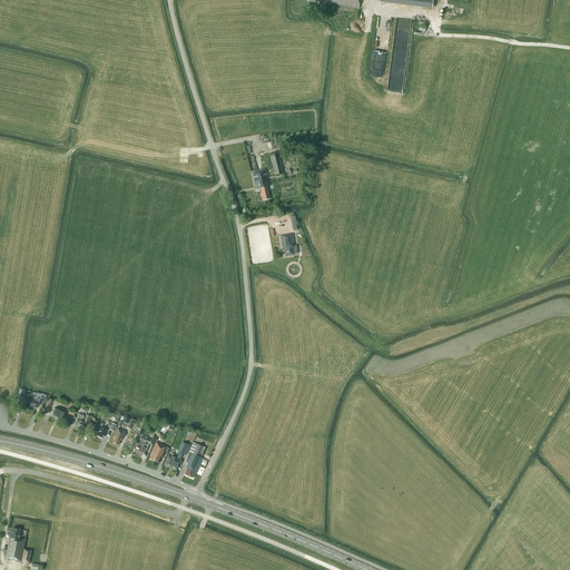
[(432,9),(432,0),(379,0),(379,2),(432,9)]
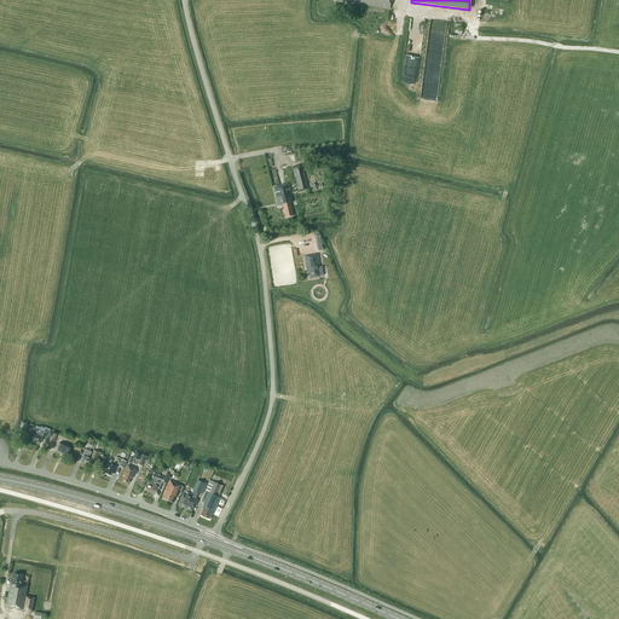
[(435,53),(435,58),(443,58),(443,45),(429,45),(429,53),(435,53)]
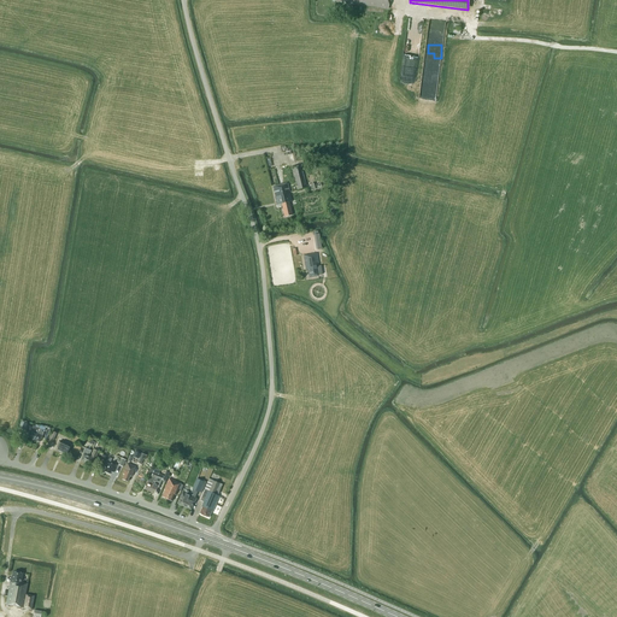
[(307,187),(301,165),(291,168),(297,191),(307,187)]
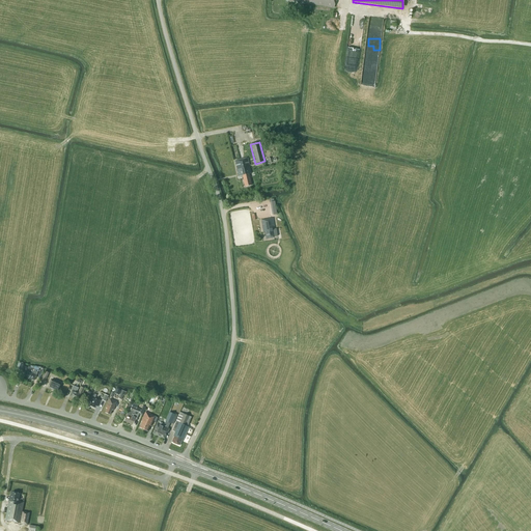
[(235,161),(238,169),(236,169),(239,176),(242,175),(243,178),(245,187),(252,186),(250,177),(249,173),(251,173),(250,166),(249,167),(247,158),(235,161)]
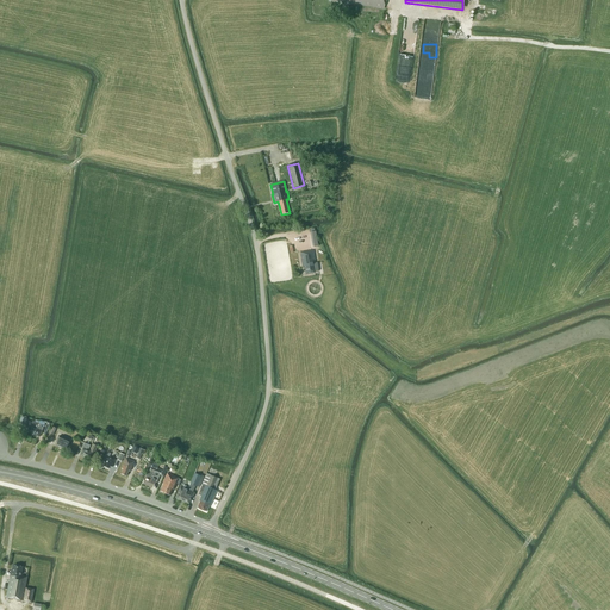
[(318,268),(317,263),(316,263),(313,250),(300,253),(303,267),(305,267),(306,273),(313,273),(313,272),(318,272),(317,268),(318,268)]
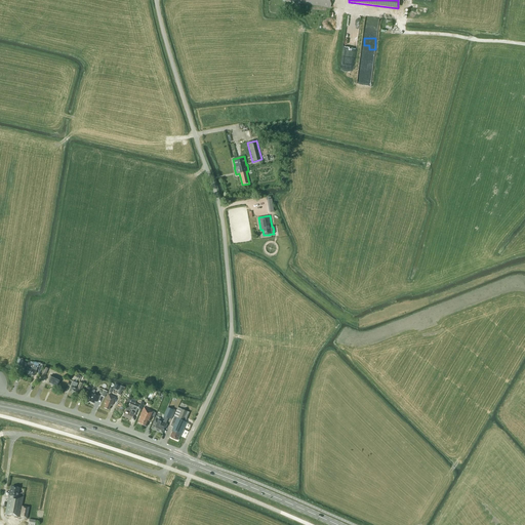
[(26,366),(24,372),(29,374),(32,366),(33,364),(28,362),(27,366),(26,366)]
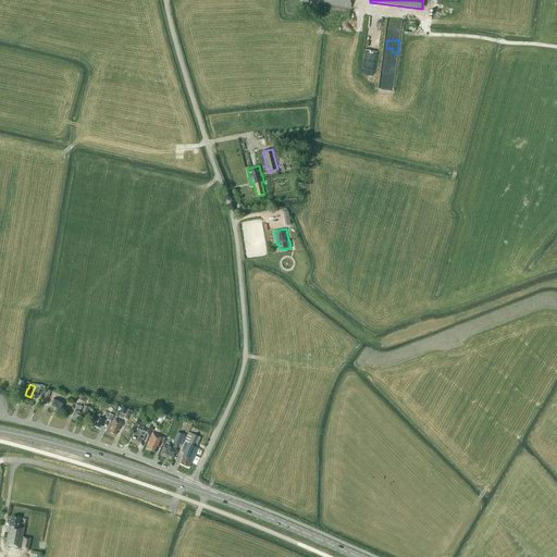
[(37,387),(36,390),(34,388),(31,397),(36,399),(39,392),(38,391),(39,388),(37,387)]
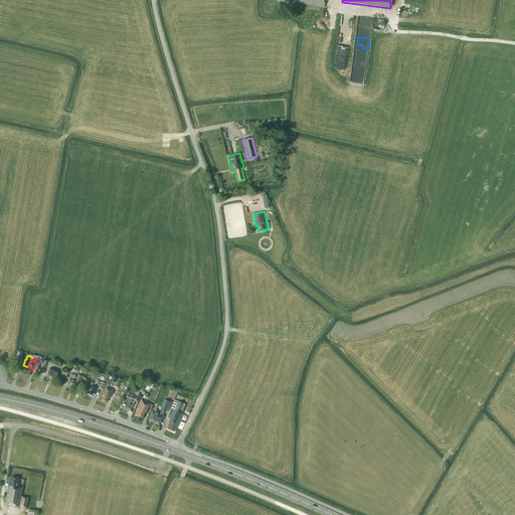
[(46,375),(55,380),(59,372),(49,368),(46,375)]
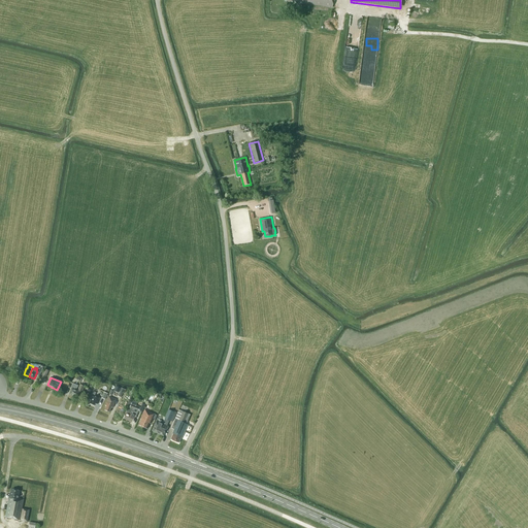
[(74,397),(78,389),(77,389),(78,385),(73,383),(71,388),(72,388),(69,395),(74,397)]
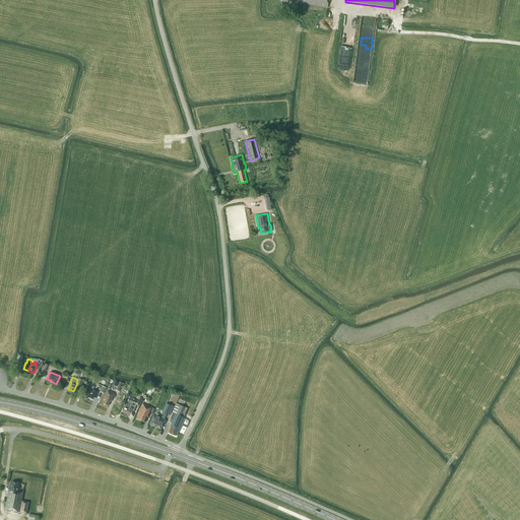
[(77,383),(73,391),(79,393),(82,386),(81,385),(83,380),(79,379),(77,383)]
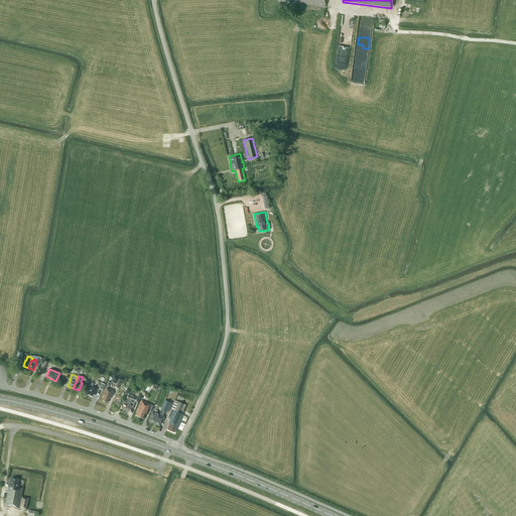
[(90,386),(88,390),(89,391),(88,394),(92,396),(93,394),(95,395),(98,389),(93,387),(94,383),(91,382),(90,386)]
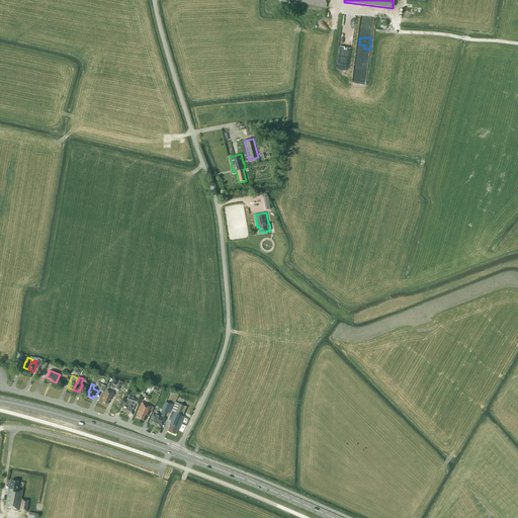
[(111,401),(114,393),(106,389),(103,398),(104,399),(102,402),(107,405),(109,400),(111,401)]
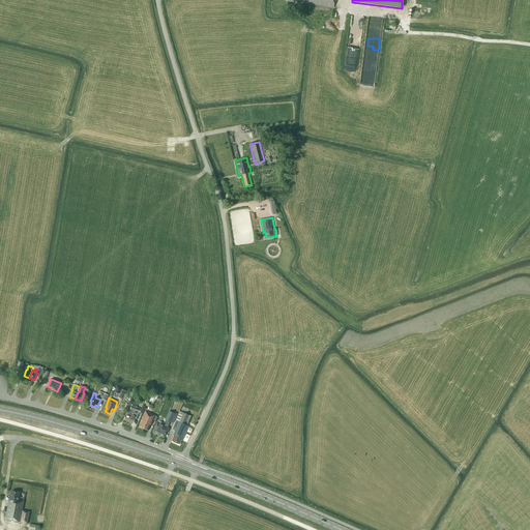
[(128,411),(124,420),(128,421),(131,412),(133,413),(137,404),(135,403),(133,404),(128,403),(126,408),(130,410),(129,411),(128,411)]
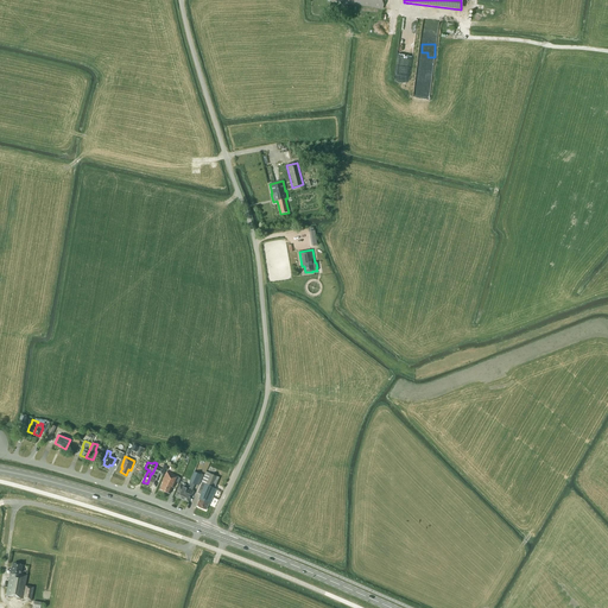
[(151,473),(147,483),(152,486),(156,480),(157,480),(159,474),(163,475),(166,467),(164,464),(162,469),(157,467),(158,463),(157,463),(152,474),(151,473)]
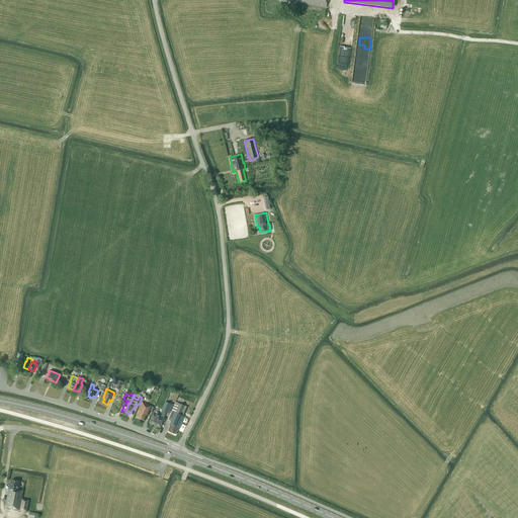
[(170,426),(168,431),(175,434),(177,429),(178,429),(183,417),(183,416),(186,407),(175,401),(167,420),(170,422),(169,425),(170,426)]
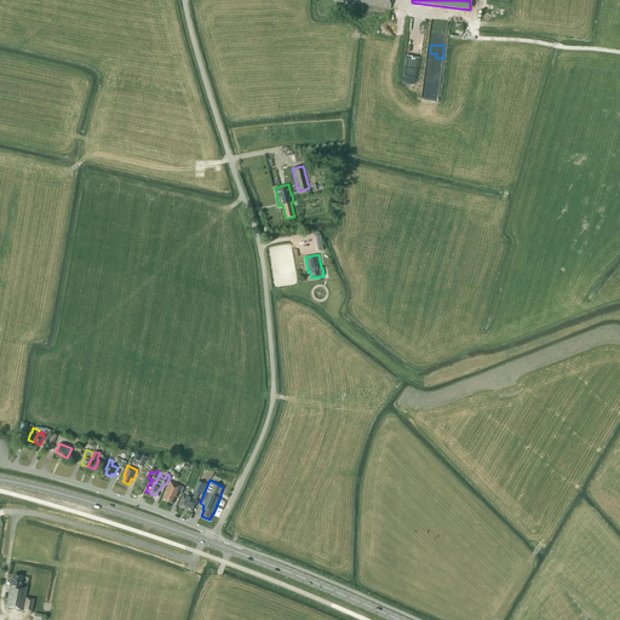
[(166,492),(162,499),(172,504),(176,497),(177,498),(182,486),(170,481),(165,492),(166,492)]
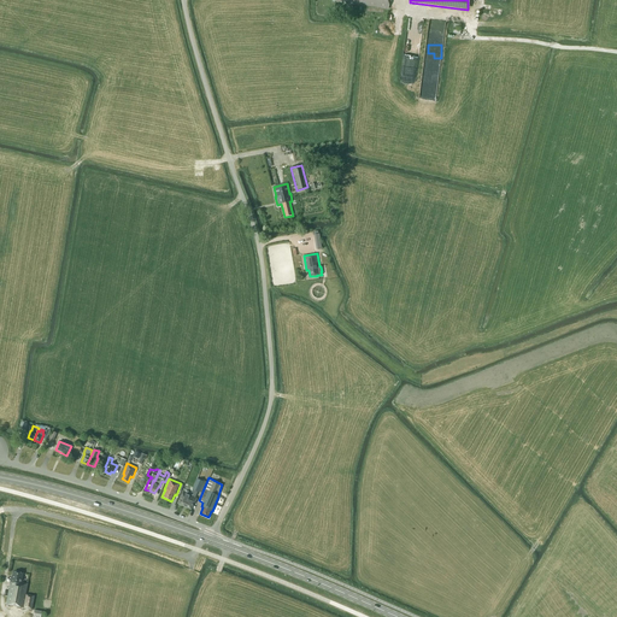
[(178,504),(191,509),(194,503),(197,499),(195,498),(198,492),(203,482),(197,480),(191,493),(187,491),(186,494),(182,493),(180,497),(181,498),(178,504)]
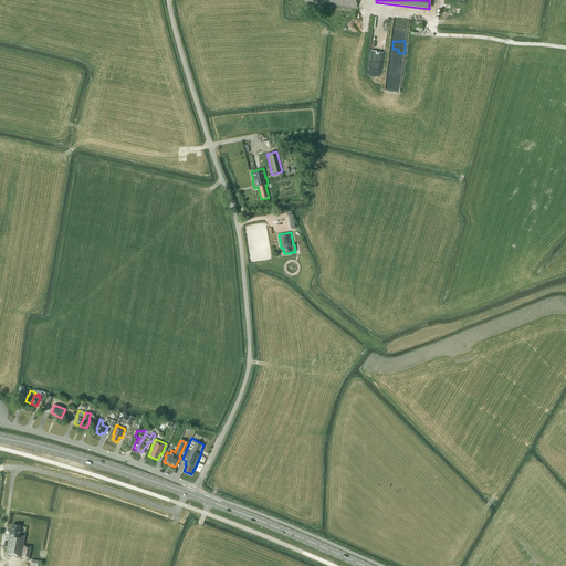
[(10,534),(6,554),(21,557),(29,559),(31,546),(23,545),(25,535),(19,534),(21,526),(13,524),(12,528),(11,527),(10,534)]
